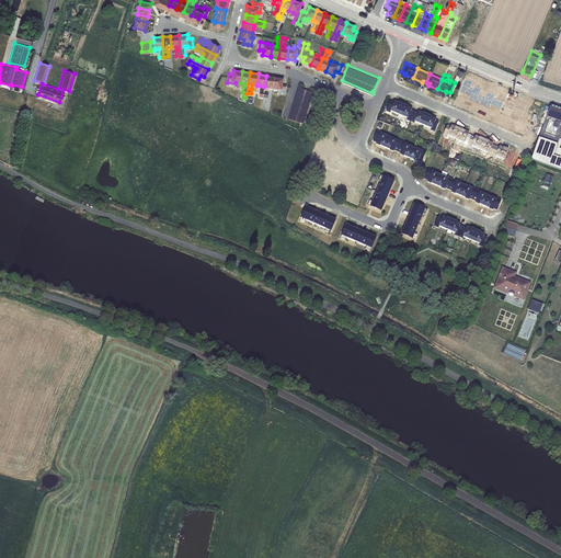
[(273,88),(274,77),(266,76),(264,87),(273,88)]
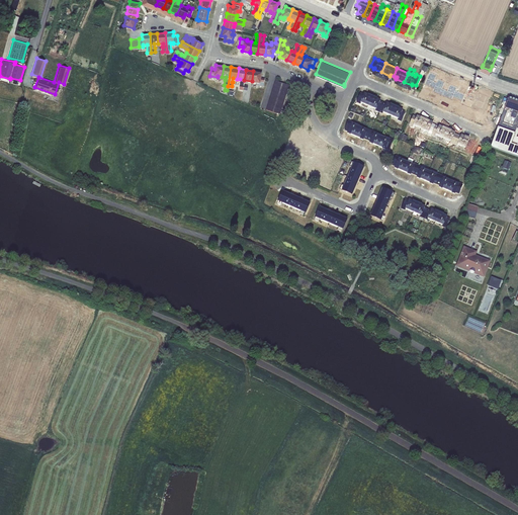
[(253,71),(252,81),(259,82),(259,84),(263,84),(264,77),(260,76),(261,72),(253,71)]
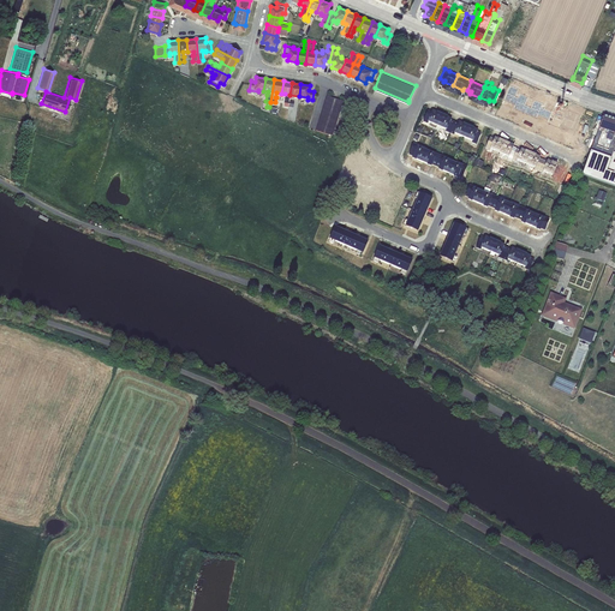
[(328,132),(333,133),(344,99),(327,93),(316,127),(328,132)]
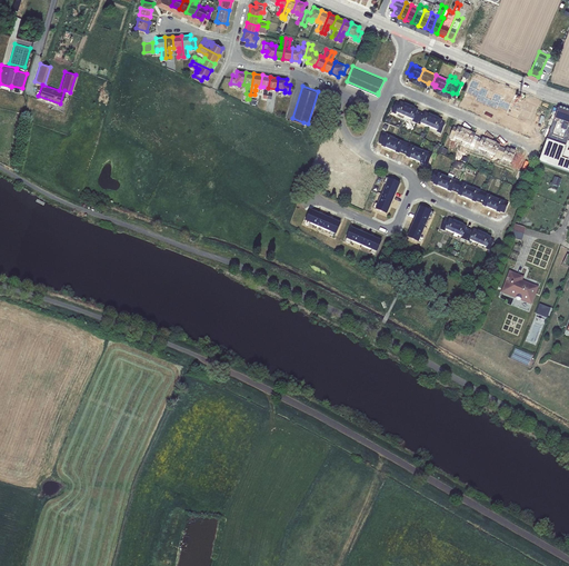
[(477,105),(481,93),(469,88),(465,98),(469,99),(468,100),(477,105)]
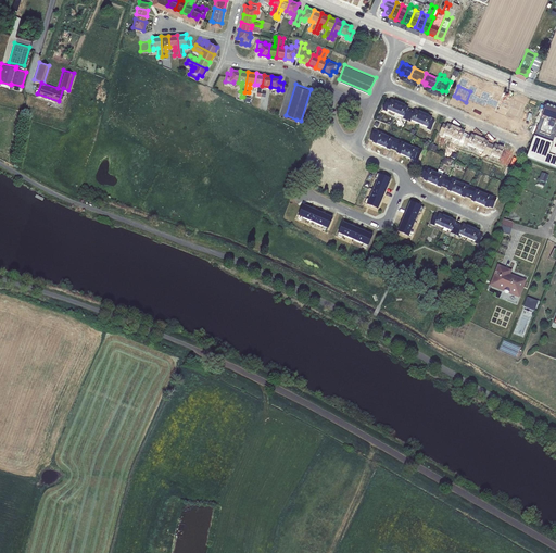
[(470,91),(466,102),(475,105),(475,104),(478,105),(482,96),(484,91),(482,90),(481,95),(470,91)]
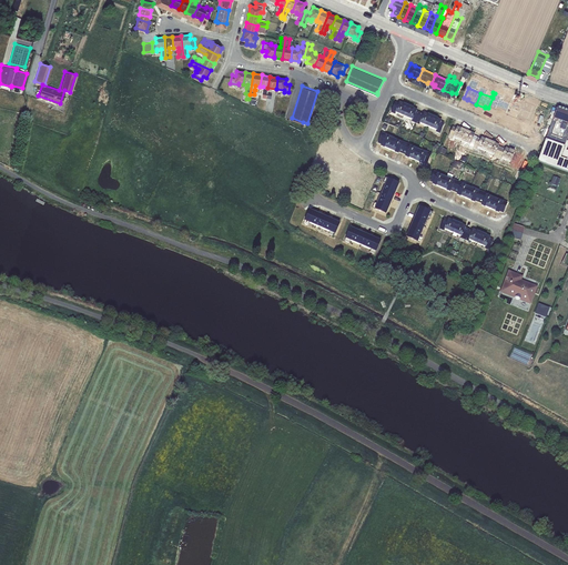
[(493,98),(488,108),(493,109),(492,111),(500,114),(505,104),(497,101),(497,100),(493,98)]
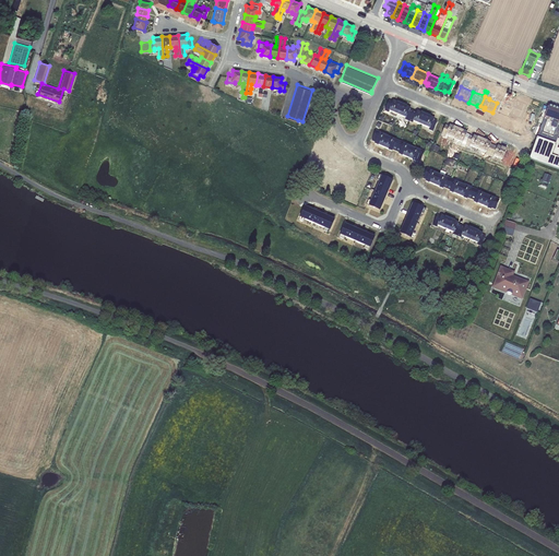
[(397,113),(402,102),(393,98),(392,99),(389,98),(384,107),(389,109),(389,108),(391,109),(390,113),(396,115),(397,113)]
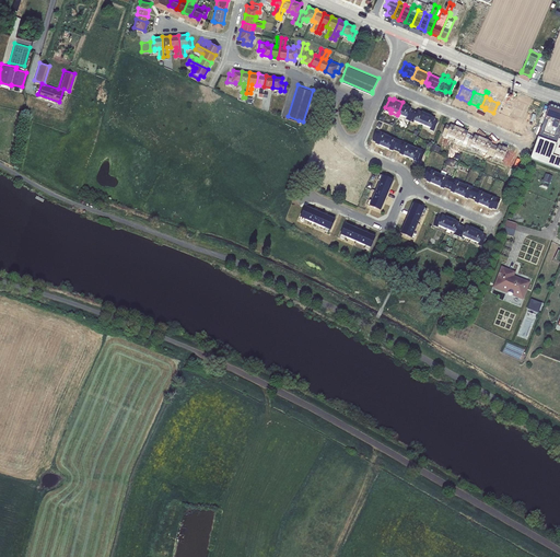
[(498,103),(493,113),(502,117),(502,115),(505,117),(510,107),(512,102),(510,101),(509,104),(506,103),(505,106),(498,103)]
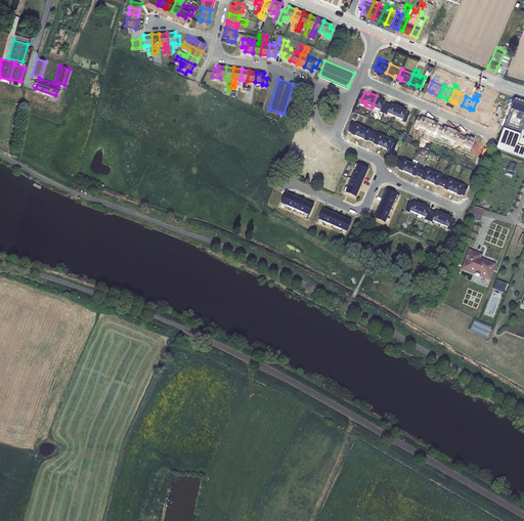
[(377,95),(373,105),(380,109),(379,110),(383,112),(383,111),(387,101),(384,100),(385,99),(377,95)]
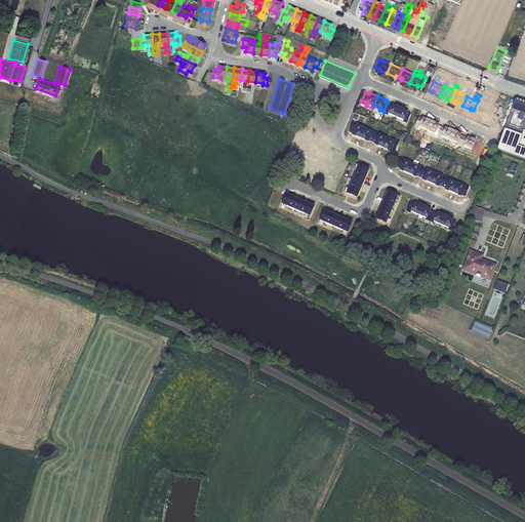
[(524,99),(515,96),(505,127),(522,132),(518,144),(524,146),(524,136),(523,136),(524,133),(524,130),(524,128),(523,127),(524,122),(524,99)]
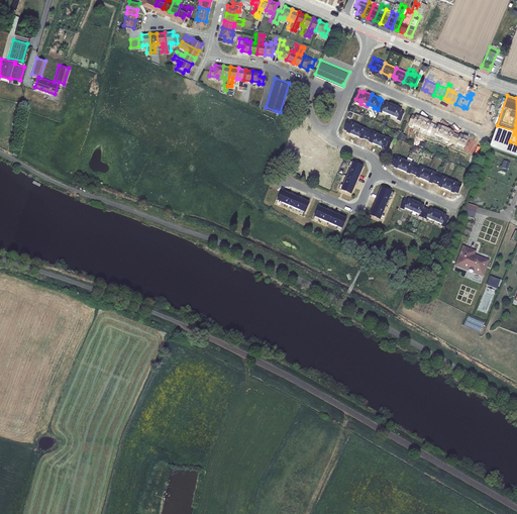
[(471,99),(467,108),(470,109),(470,110),(478,114),(482,104),(474,101),(475,100),(471,99)]
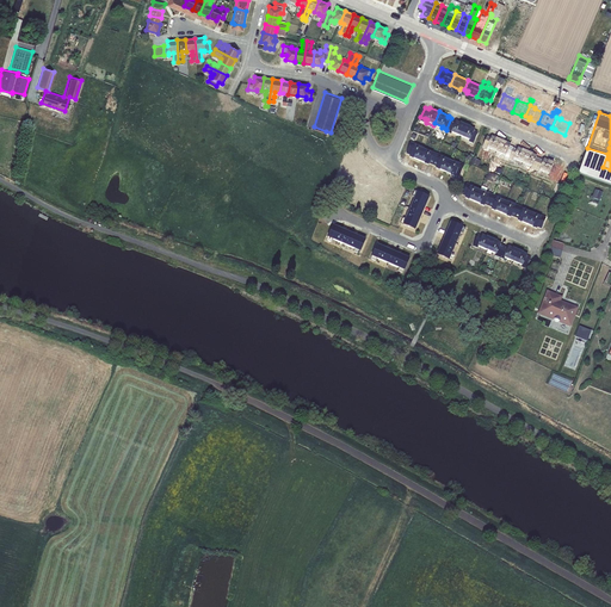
[(446,129),(446,130),(451,131),(451,130),(461,134),(466,123),(456,118),(455,121),(451,118),(446,129)]
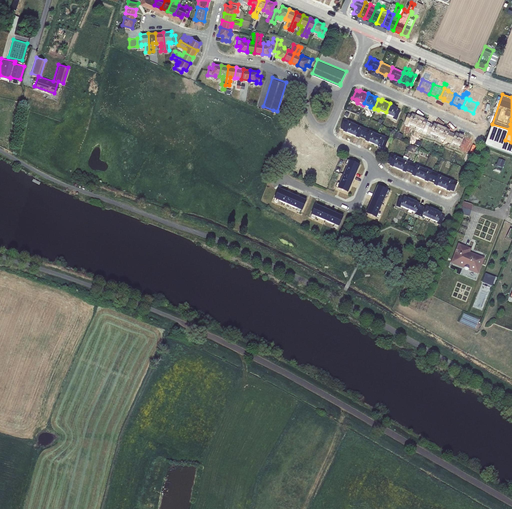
[(390,103),(386,112),(393,115),(392,116),(396,118),(400,109),(397,108),(398,106),(390,103)]
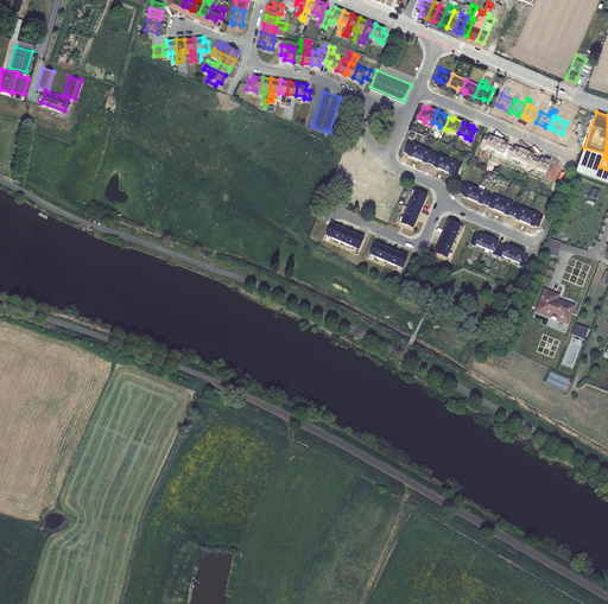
[(567,122),(562,134),(571,138),(571,137),(576,138),(581,127),(567,122)]
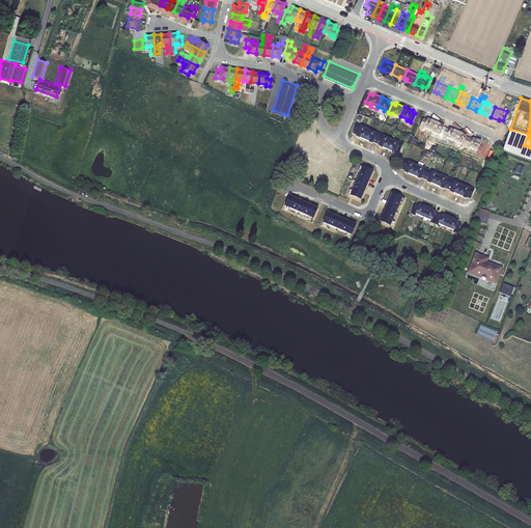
[(431,129),(436,120),(427,116),(426,118),(423,116),(419,126),(423,128),(423,127),(431,130),(431,129)]
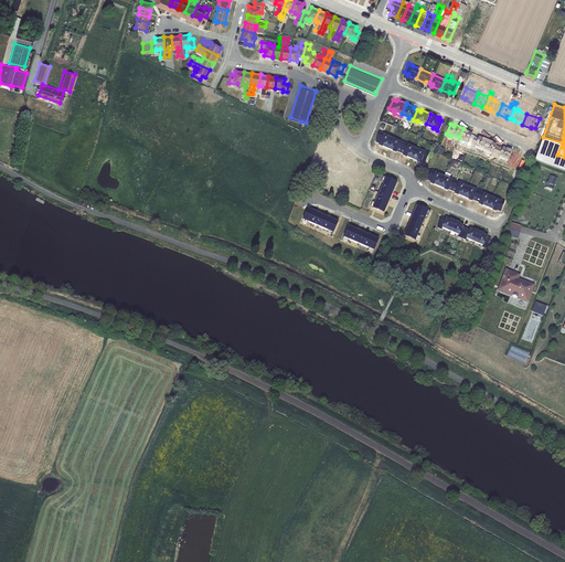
[(459,137),(459,138),(459,139),(462,140),(462,139),(467,141),(466,142),(470,145),(470,144),(475,135),(471,133),(471,131),(464,128),(459,137)]
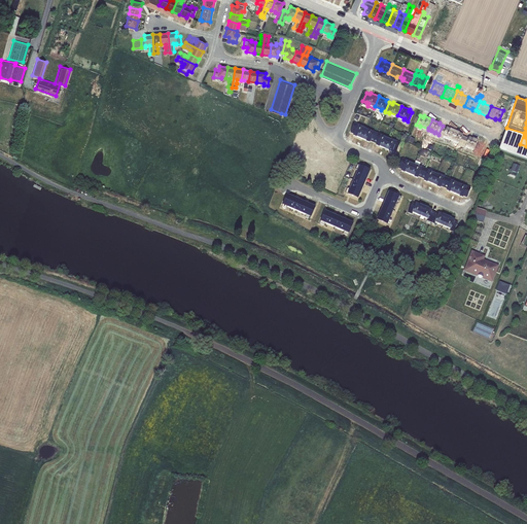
[(361,136),(365,127),(357,124),(358,123),(354,120),(350,130),(354,131),(353,132),(361,136)]
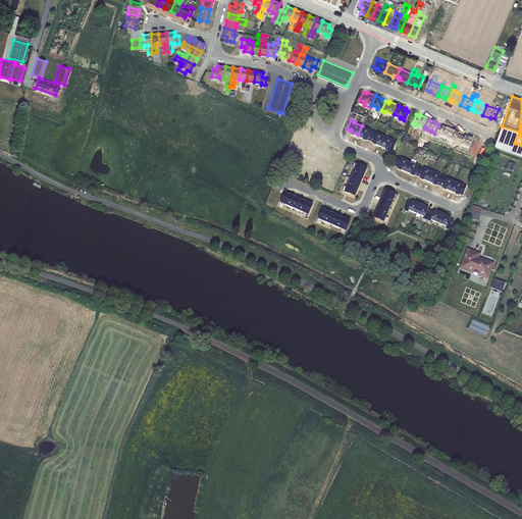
[(434,133),(434,134),(438,135),(438,134),(447,137),(450,127),(442,124),(441,125),(438,124),(434,133)]
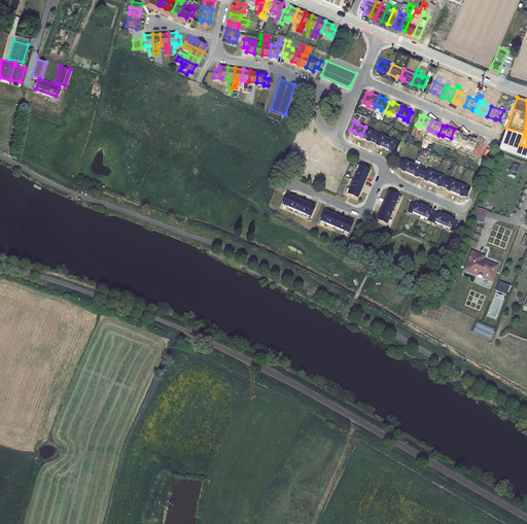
[(365,127),(361,136),(370,139),(371,138),(374,139),(377,130),(374,129),(373,130),(365,127)]
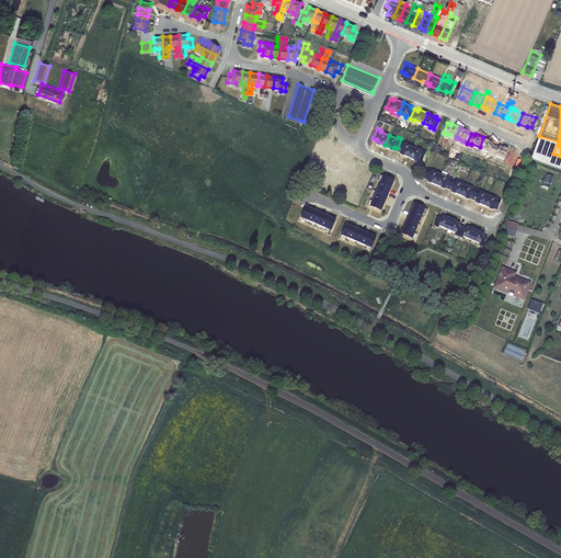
[(558,141),(539,136),(533,158),(560,168),(560,156),(553,154),(558,141)]
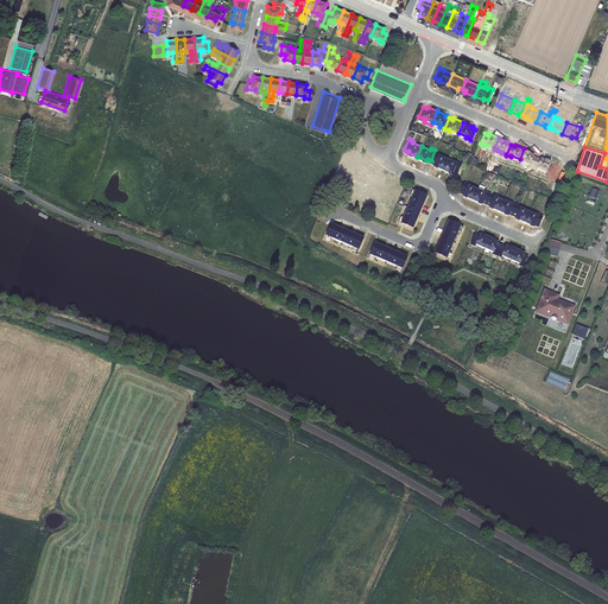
[(524,148),(520,159),(529,164),(527,165),(532,166),(537,156),(533,154),(533,153),(524,148)]
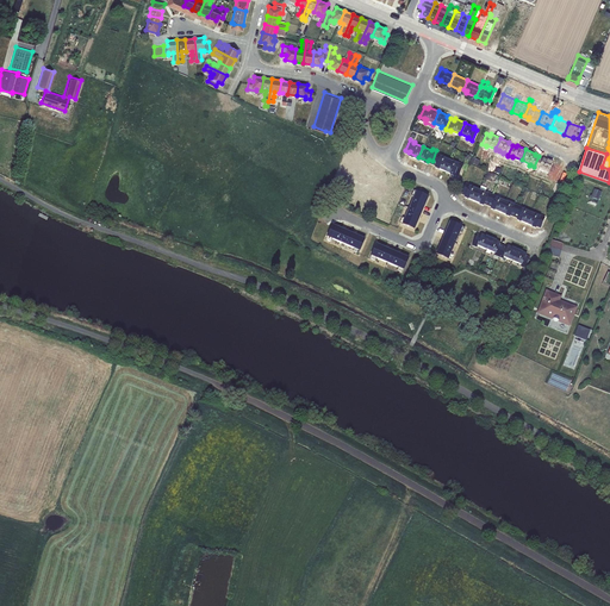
[(436,150),(433,161),(436,163),(435,164),(444,168),(449,157),(441,154),(441,152),(436,150)]
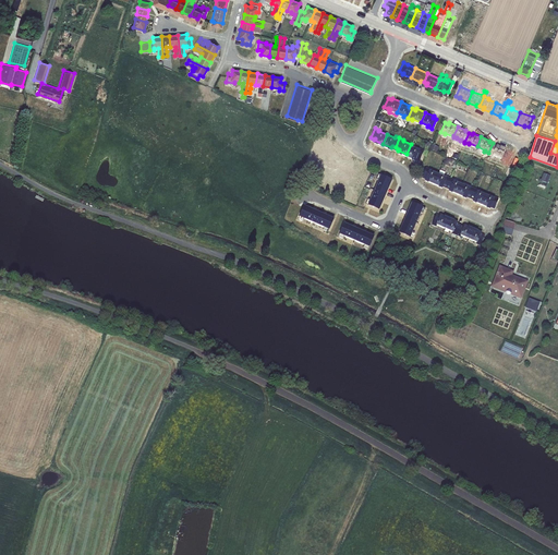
[(493,143),(488,153),(493,155),(493,154),(500,157),(505,147),(496,143),(496,145),(493,143)]
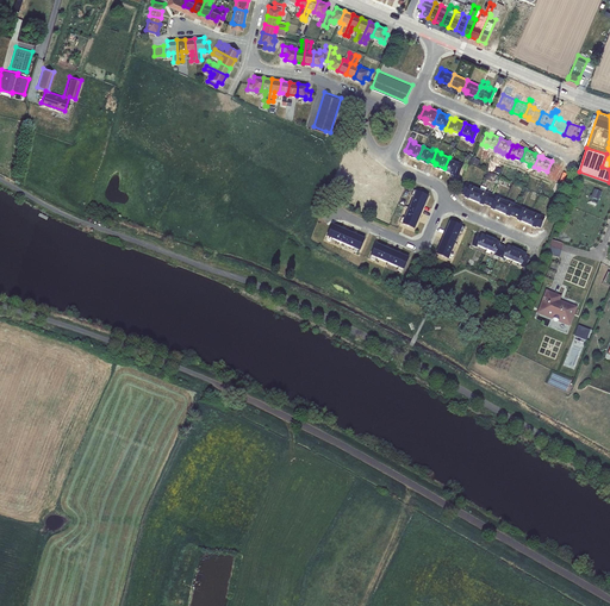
[(449,157),(444,168),(454,173),(455,170),(459,173),(464,162),(459,160),(458,161),(449,157)]
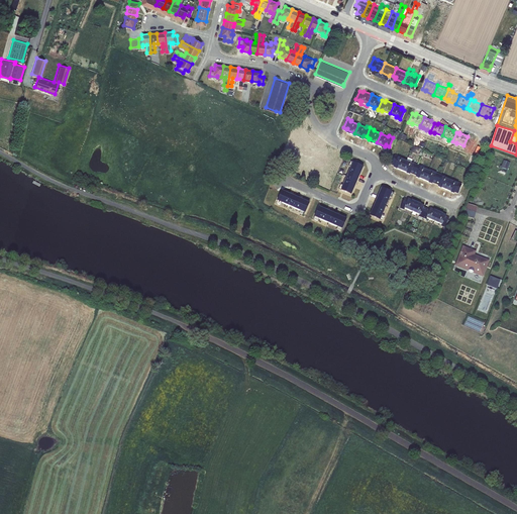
[(302,149),(306,140),(298,136),(298,137),(295,136),(290,145),(294,147),(295,146),(302,149)]
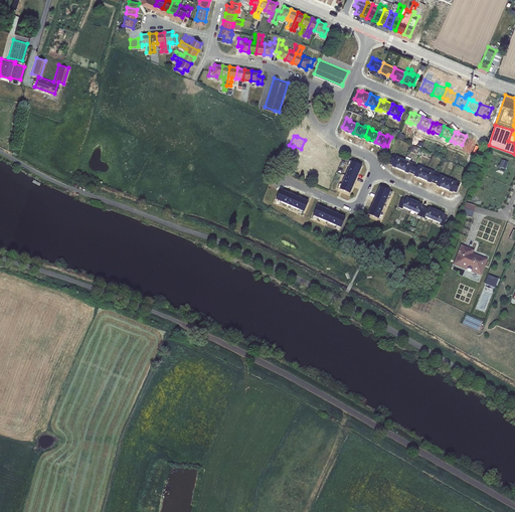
[(466,136),(462,145),(470,148),(469,149),(473,151),(477,142),(474,140),(474,139),(466,136)]
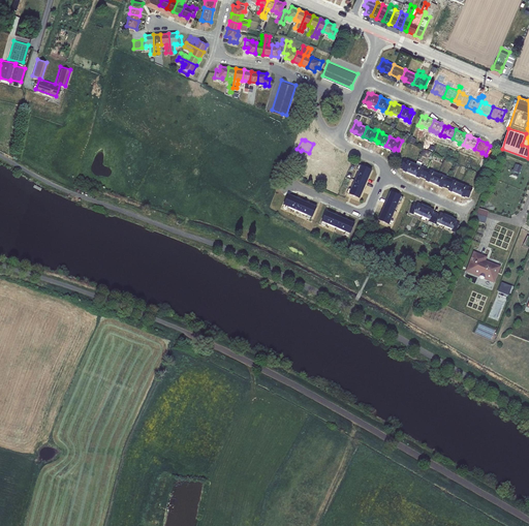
[(313,144),(309,153),(317,156),(316,157),(320,159),(324,150),(321,149),(321,147),(313,144)]
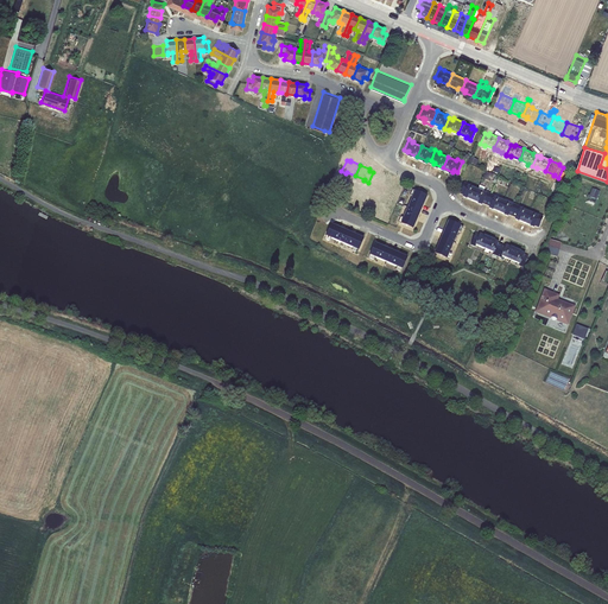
[(486,169),(482,176),(489,178),(493,171),(486,169)]
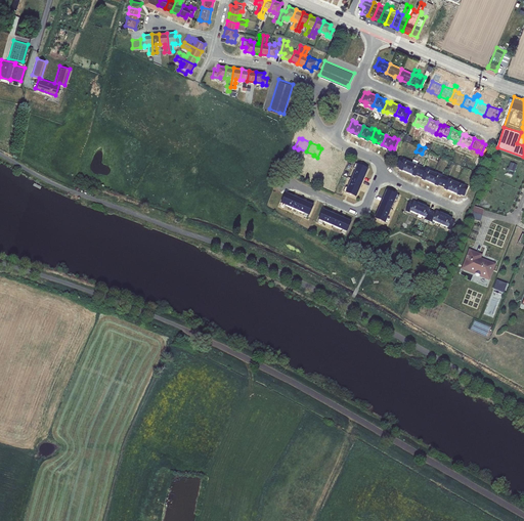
[(321,148),(317,158),(320,159),(321,158),(329,161),(333,152),(324,148),(324,149),(321,148)]
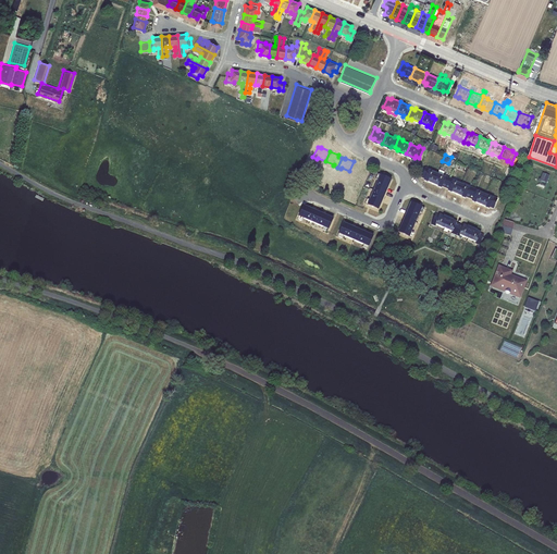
[(354,161),(349,171),(358,175),(357,176),(361,177),(366,168),(362,167),(362,165),(354,161)]
